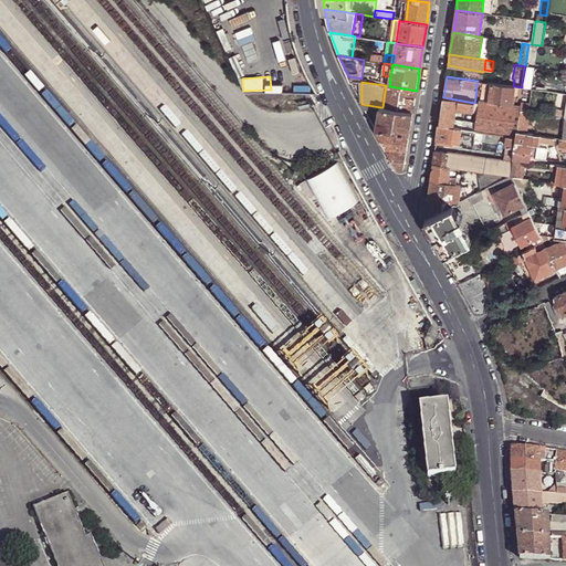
[(480,100),(485,101),(489,102),(492,83),(483,82),(482,87),(480,100)]
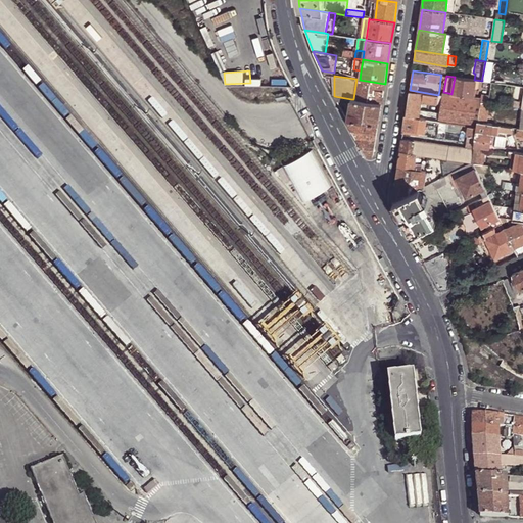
[(455,77),(452,94),(473,97),(474,92),(475,87),(476,80),(474,80),(455,77)]
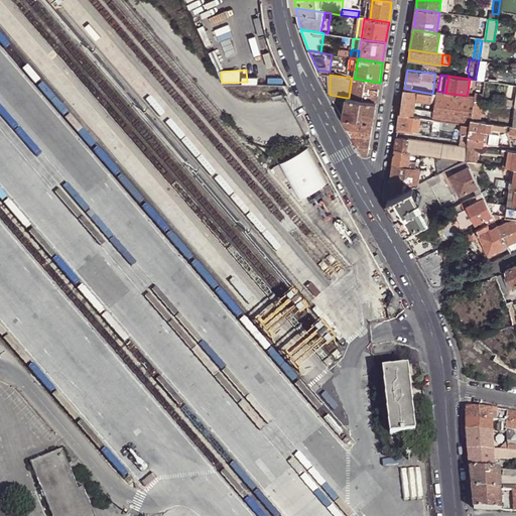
[(377,103),(380,83),(355,79),(352,78),(349,98),(377,103)]
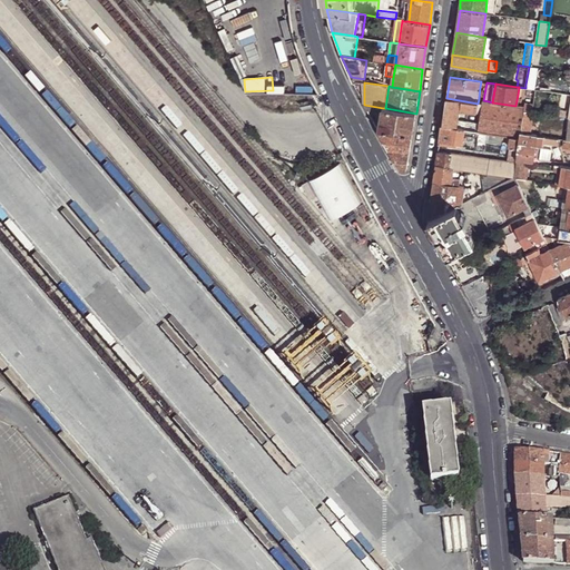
[(526,88),(519,87),(518,95),(534,98),(536,90),(529,89),(526,88)]
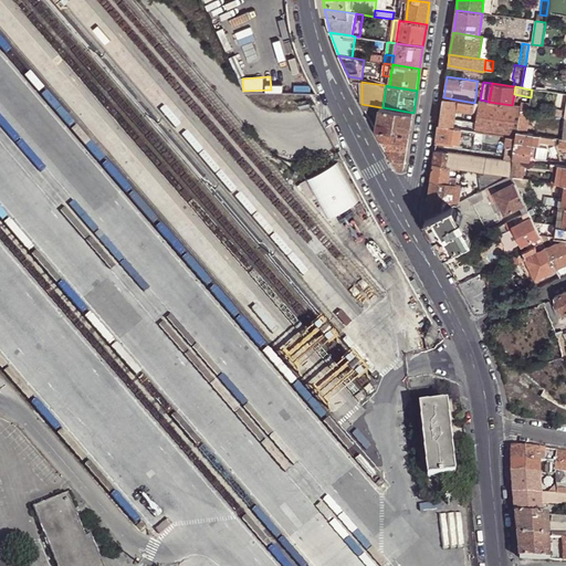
[(443,97),(439,125),(454,127),(459,128),(460,121),(462,109),(479,113),(481,104),(480,104),(474,103),(443,97)]
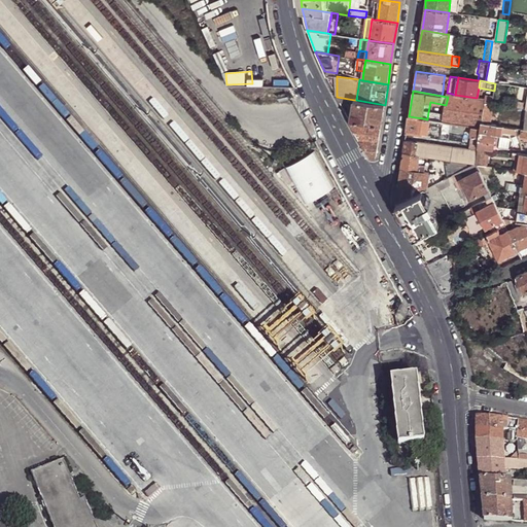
[(455,95),(452,94),(451,106),(449,115),(448,123),(465,126),(472,127),(481,128),(481,124),(484,103),(484,99),(477,98),(455,95)]
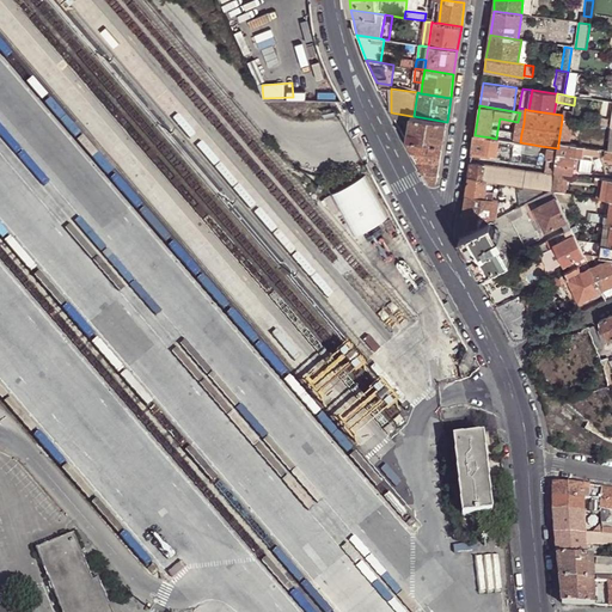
[(444,144),(447,122),(414,116),(411,116),(391,112),(395,118),(397,118),(410,121),(408,138),(444,144)]
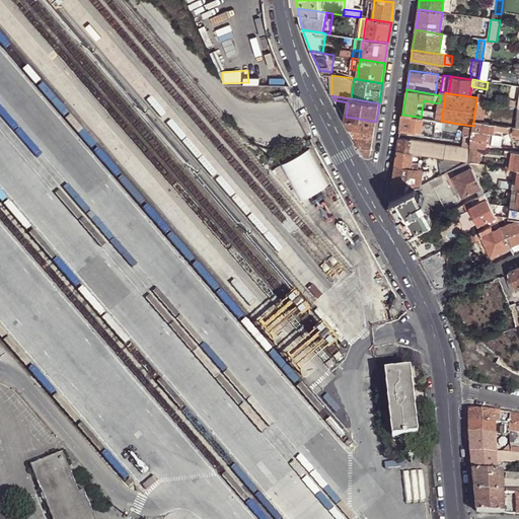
[(485,102),(476,101),(473,122),(482,123),(486,102),(485,102)]
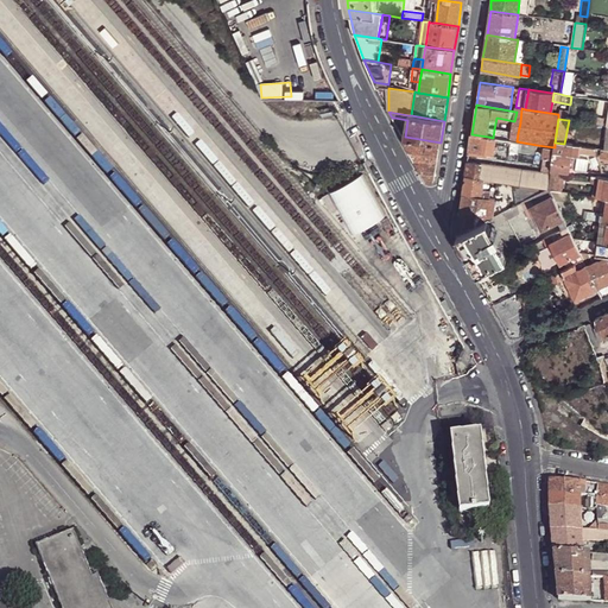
[(502,139),(517,141),(518,133),(494,130),(493,138),(495,138),(502,139)]
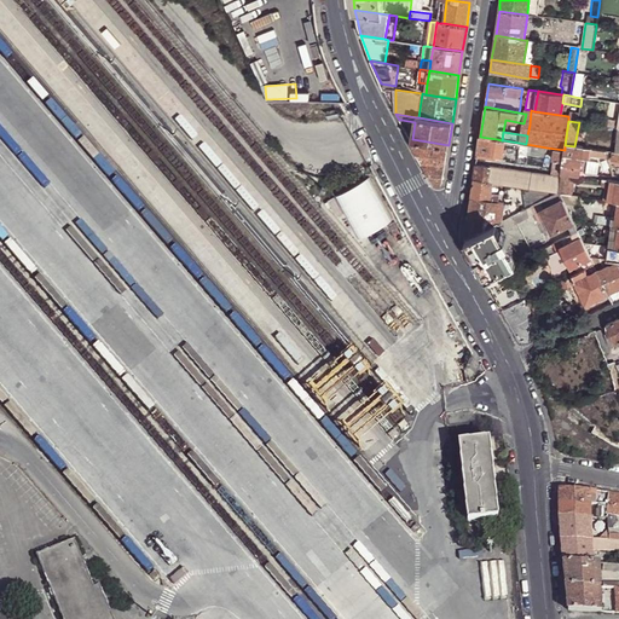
[(497,139),(480,137),(478,152),(493,155),(497,139)]
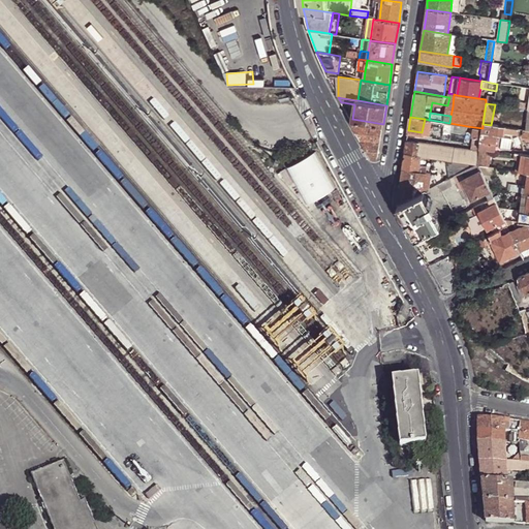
[(378,156),(383,124),(352,119),(352,120),(350,121),(370,157),(378,156)]
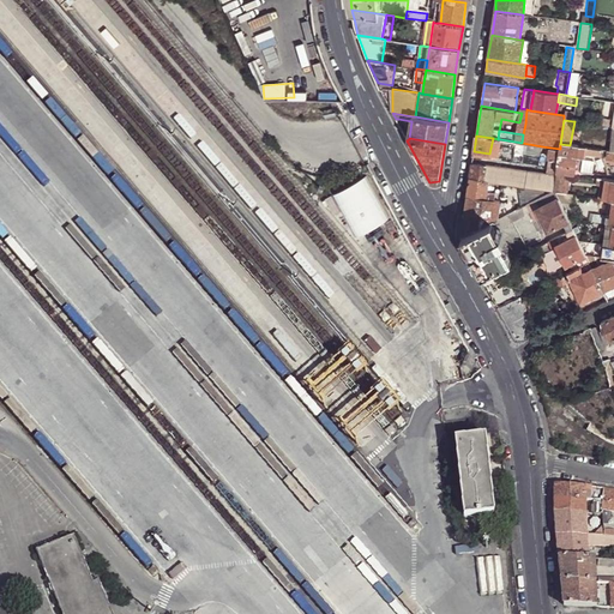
[(498,139),(493,138),(489,154),(498,155),(499,149),(500,139),(498,139)]
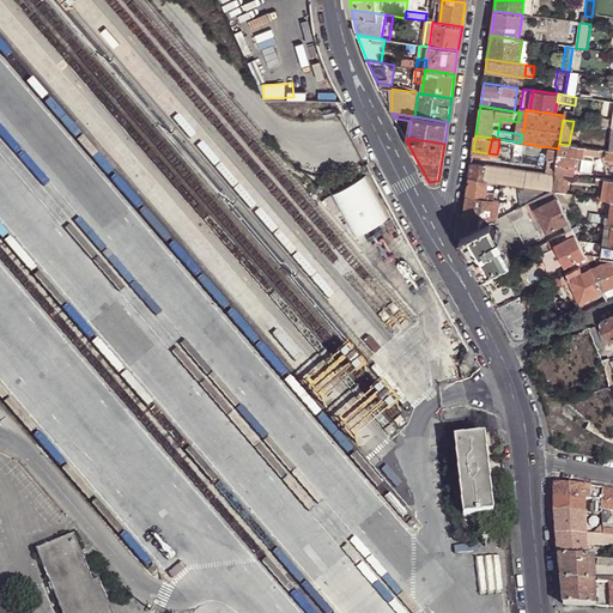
[(569,145),(559,144),(559,149),(557,161),(556,171),(570,174),(572,174),(575,158),(580,158),(582,158),(582,156),(601,158),(599,150),(569,145)]
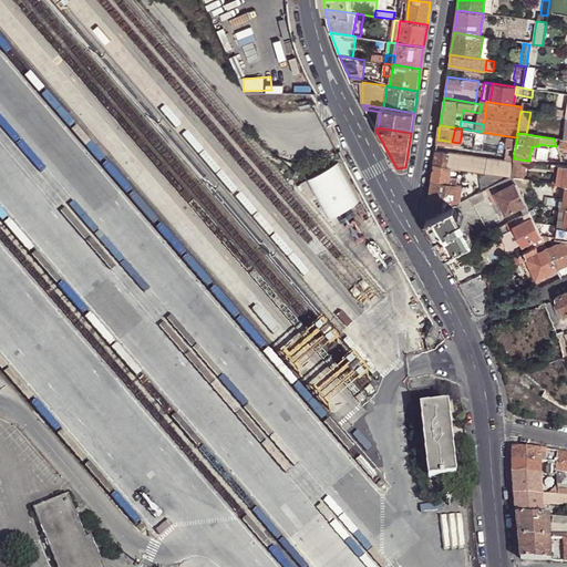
[(515,148),(517,137),(508,136),(507,141),(506,147),(515,148)]
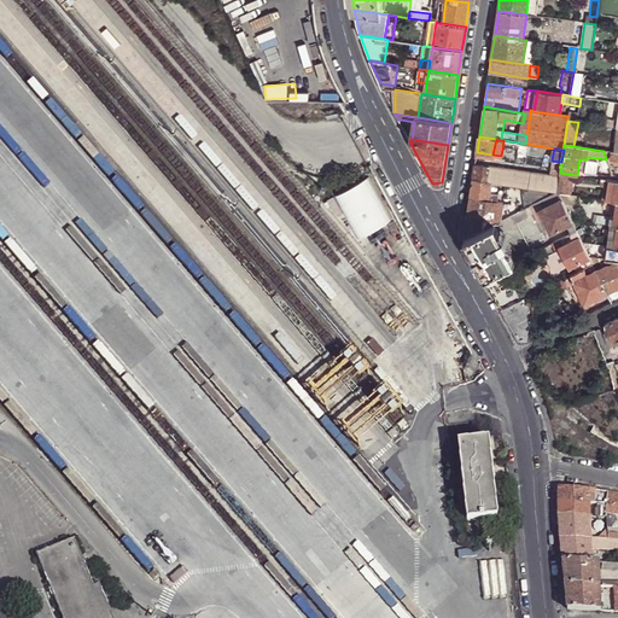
[(551,175),(559,176),(560,173),(561,162),(552,161),(551,175)]
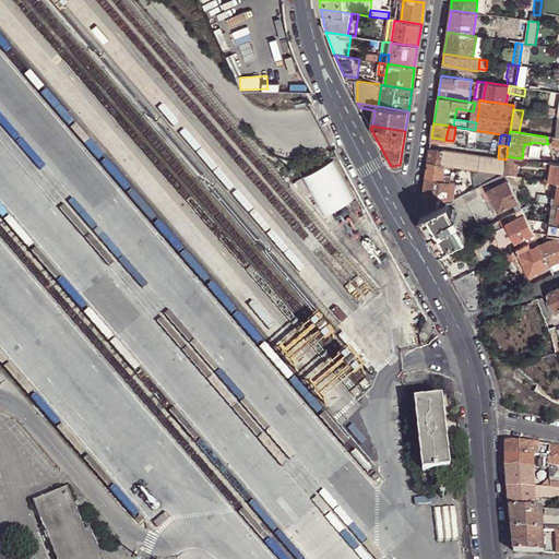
[(430,147),(428,161),(445,164),(458,166),(503,174),(506,159),(498,158),(430,147)]
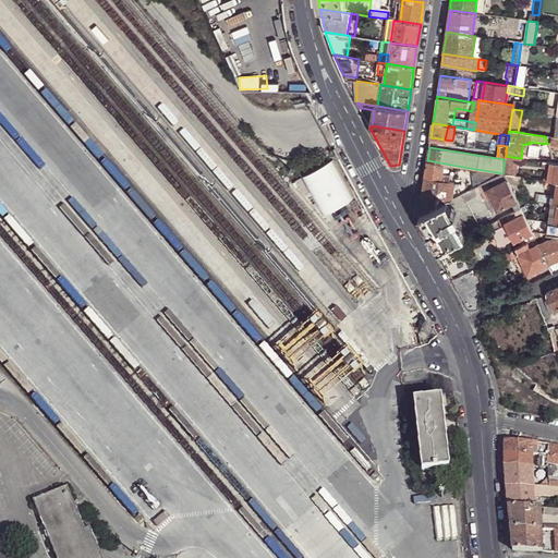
[(505,159),(502,173),(504,173),(516,176),(519,158),(506,156),(505,159)]
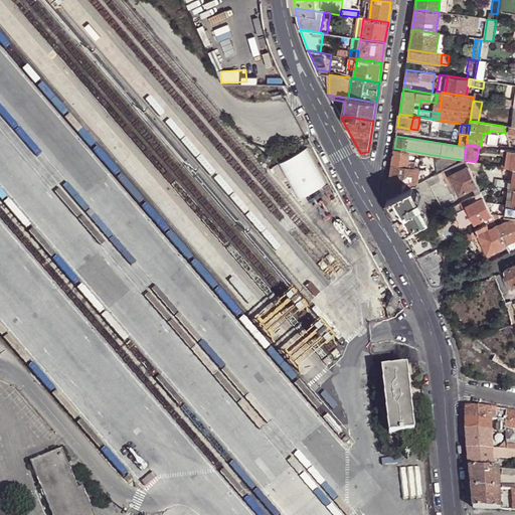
[(394,148),(391,164),(407,166),(410,151),(394,148)]
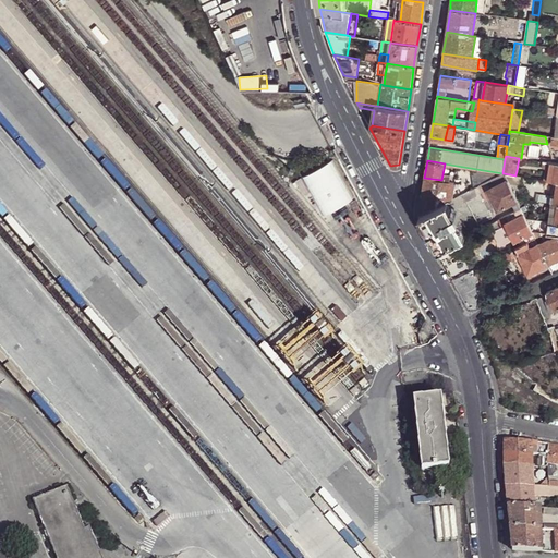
[(334,161),(302,178),(322,215),(354,198),(334,161)]
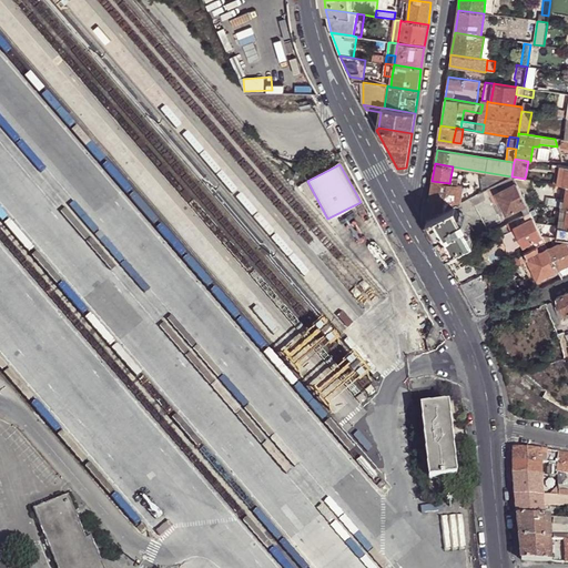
[(525,202),(513,176),(487,189),(495,203),(503,205),(507,213),(526,204),(525,202)]
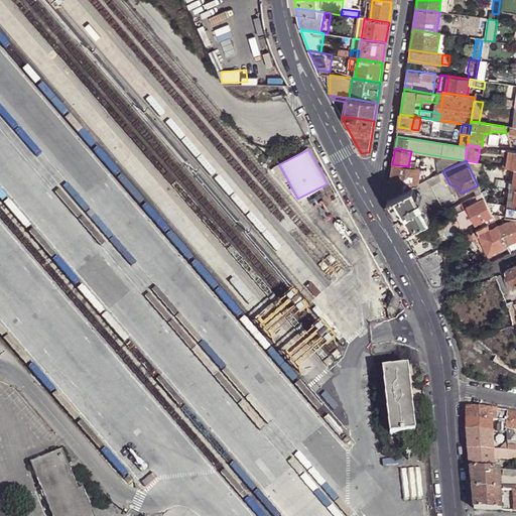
[(392,164),(387,198),(388,198),(412,185),(418,183),(420,168),(408,166),(392,164)]
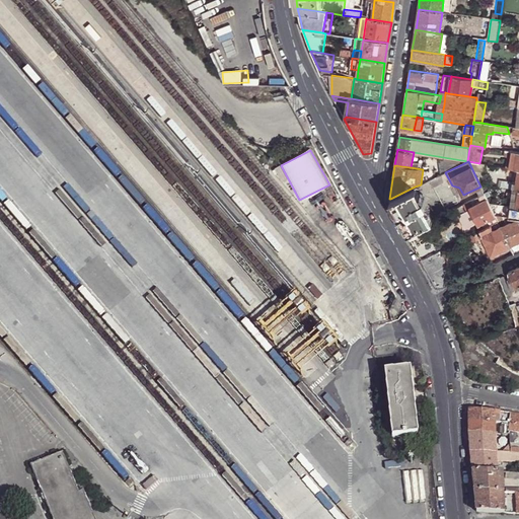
[(458,203),(442,174),(430,179),(446,209),(458,203)]
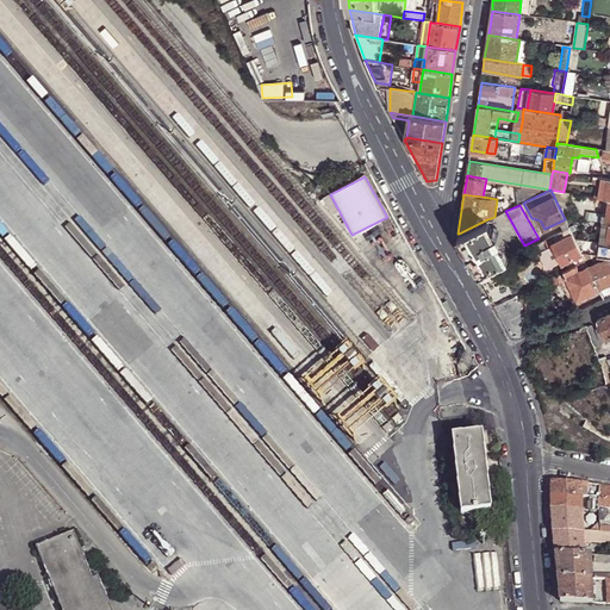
[(603,222),(604,215),(591,212),(590,221),(603,222)]
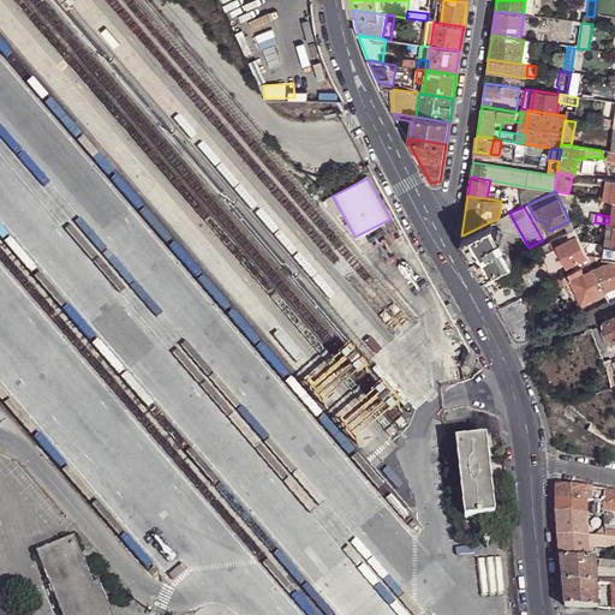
[(544,222),(536,220),(542,233),(549,231),(544,222)]
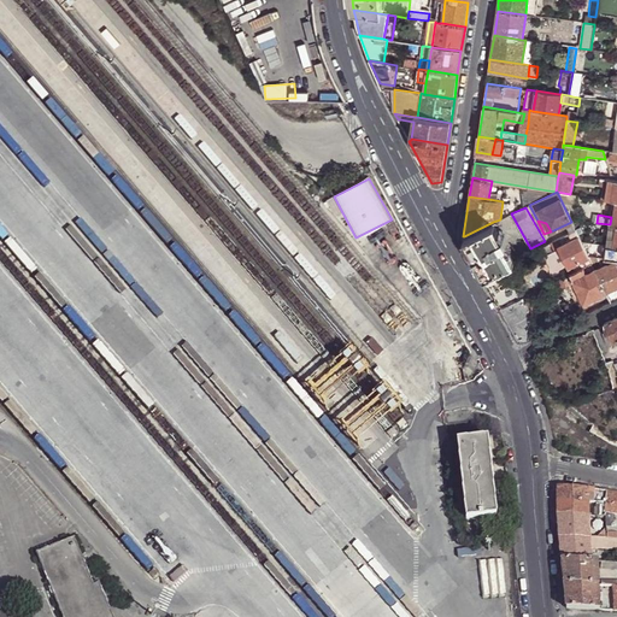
[(493,222),(464,236),(485,275),(507,264),(517,259),(503,233),(499,234),(493,222)]
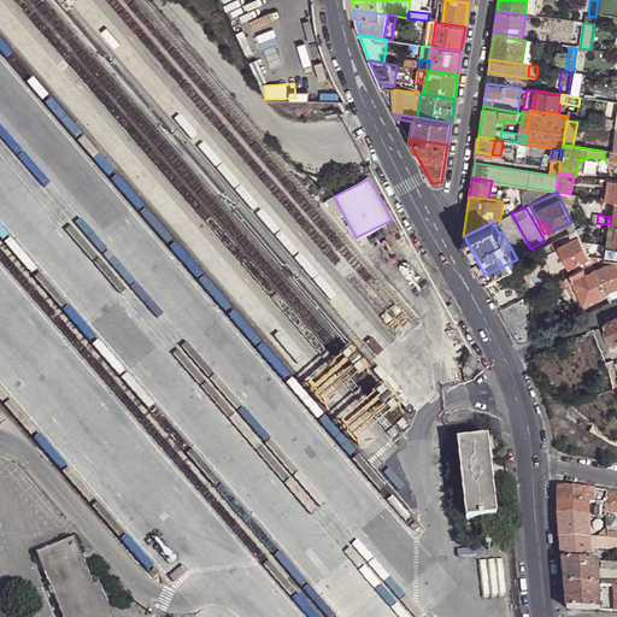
[(613,246),(616,225),(613,225),(610,224),(606,246),(613,246)]
